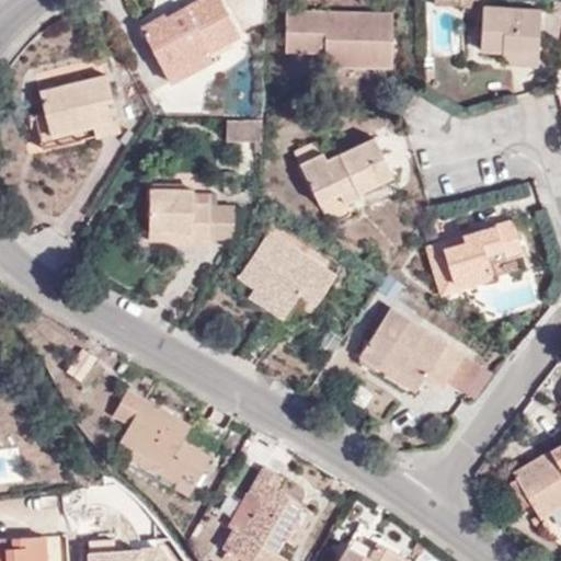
[(139,24),(165,70),(207,48),(209,50),(240,34),(220,0),(194,0),(167,14),(164,12),(139,24)]
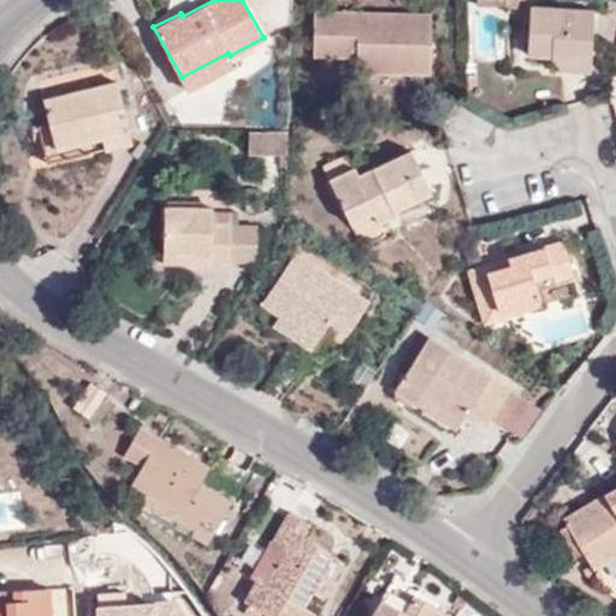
[(527,57),(552,59),(552,52),(592,55),(594,11),(531,7),(527,57)]
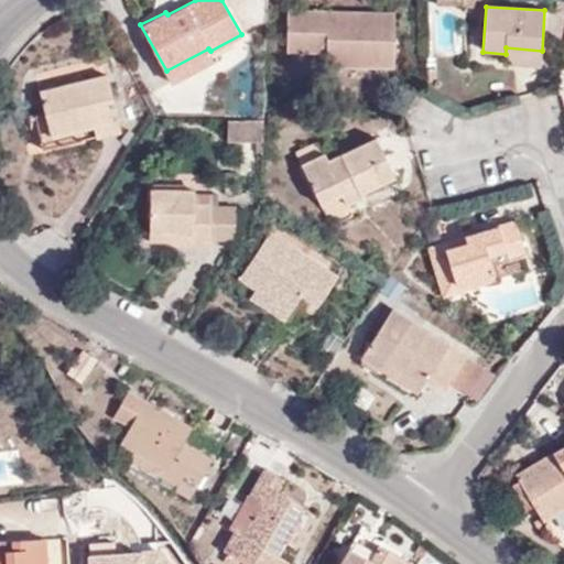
[(326,35),(326,52),(326,65),(393,65),(394,13),(288,10),(288,52),(307,52),(308,34),(326,35)]
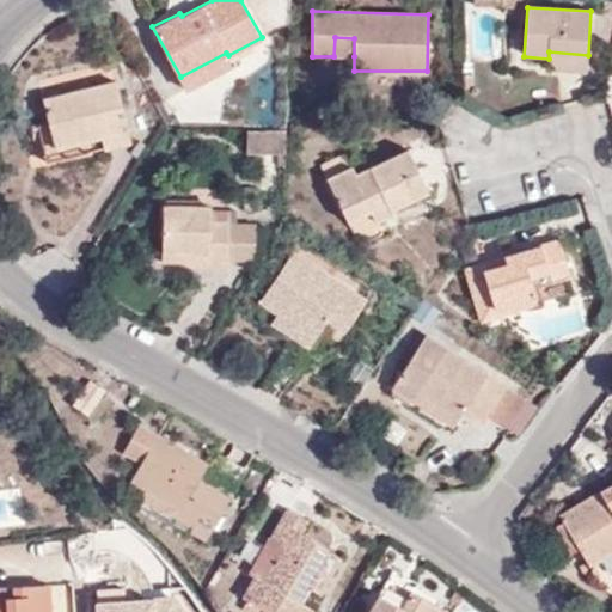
[(334,56),(354,56),(354,38),(335,37),(334,56)]
